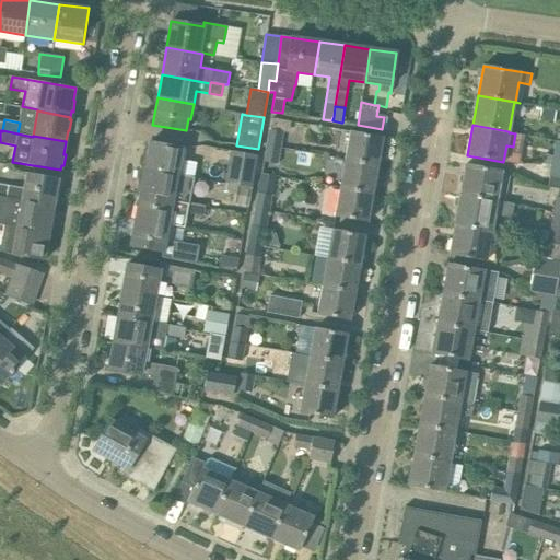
[(269,130),(266,146),(280,149),(282,132),(269,130)]
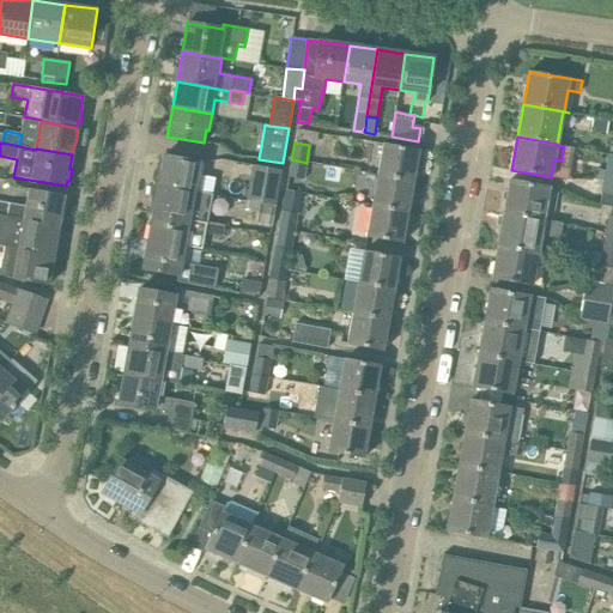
[(382,144),(377,175),(413,182),(419,150),(382,144)]
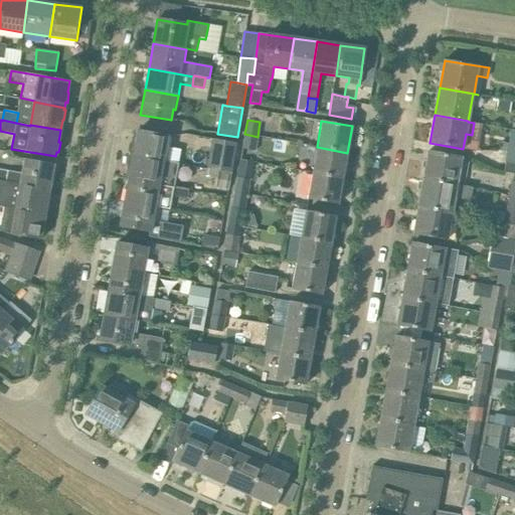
[(505,161),(514,162),(514,129),(513,129),(511,139),(514,140),(514,152),(507,151),(507,152),(505,161)]
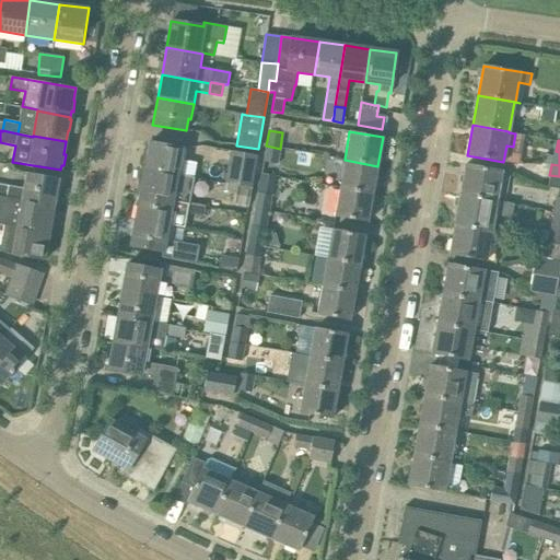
[(140,167),(177,175),(181,175),(186,149),(149,142),(147,155),(142,154),(139,156),(138,164),(140,166),(140,167)]
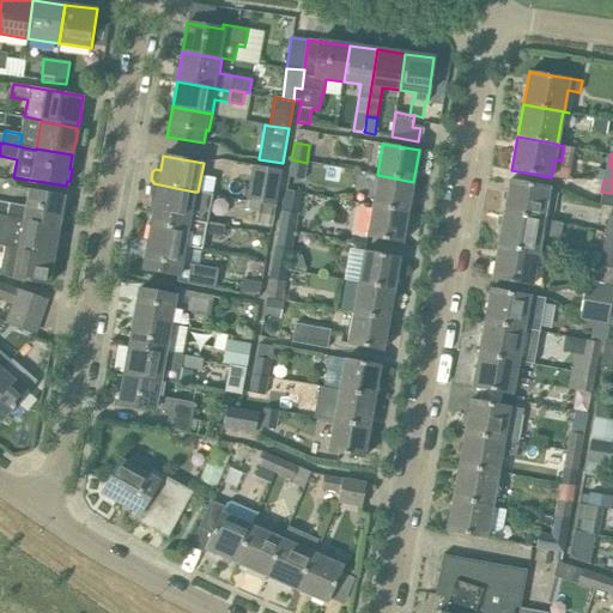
[(307,163),(291,159),(289,176),(304,180),(307,163)]
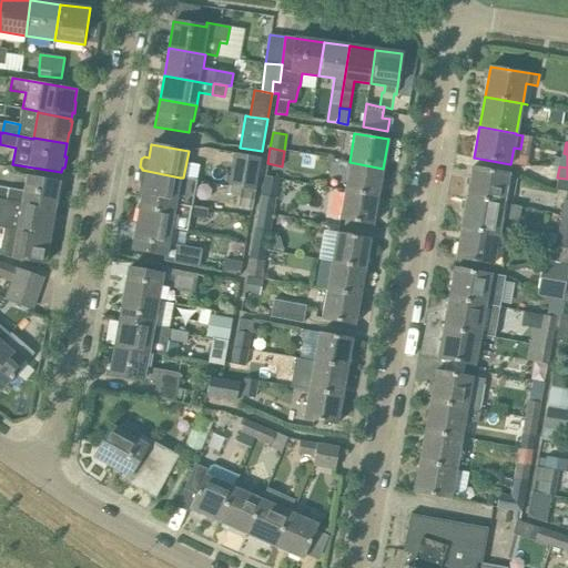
[(254,191),(261,159),(234,153),(227,185),(254,191)]
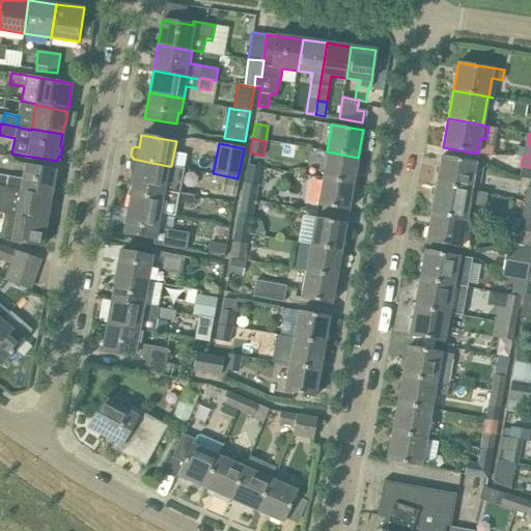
[(515,147),(514,155),(523,157),(523,156),(524,148),(515,147)]
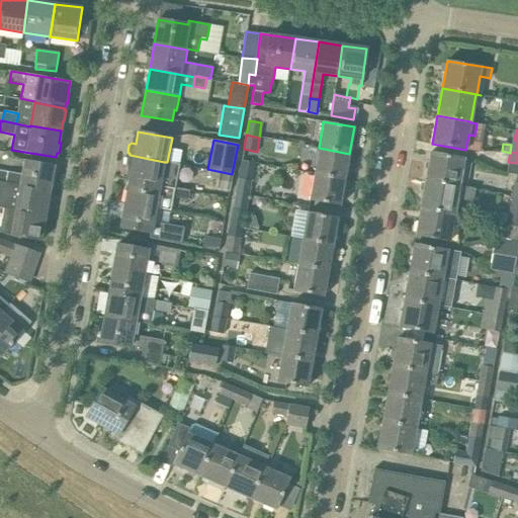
[(349,154),(319,148),(314,174),(344,179),(349,154)]
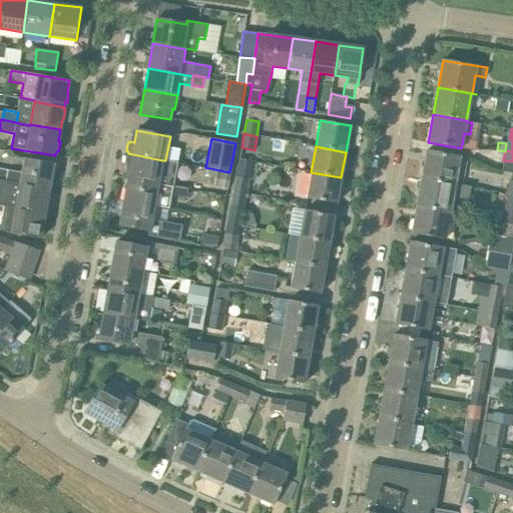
[(422,177),(455,184),(460,156),(427,150),(422,177)]
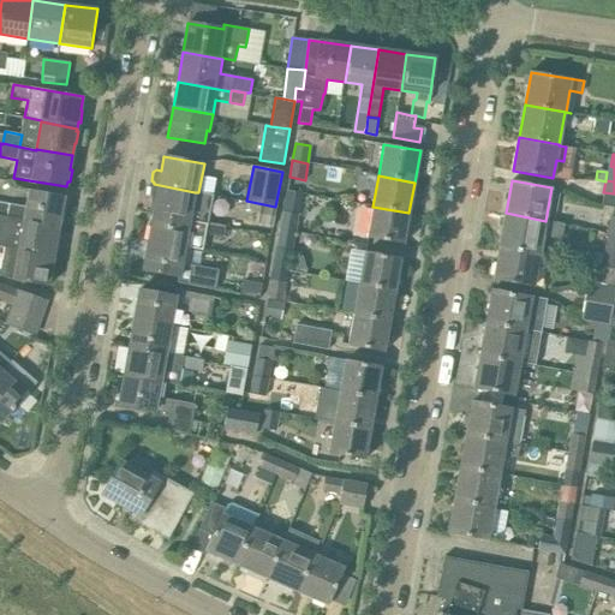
[(195,192),(154,184),(154,185),(150,189),(149,196),(151,198),(156,199),(154,213),(208,224),(213,196),(195,192)]
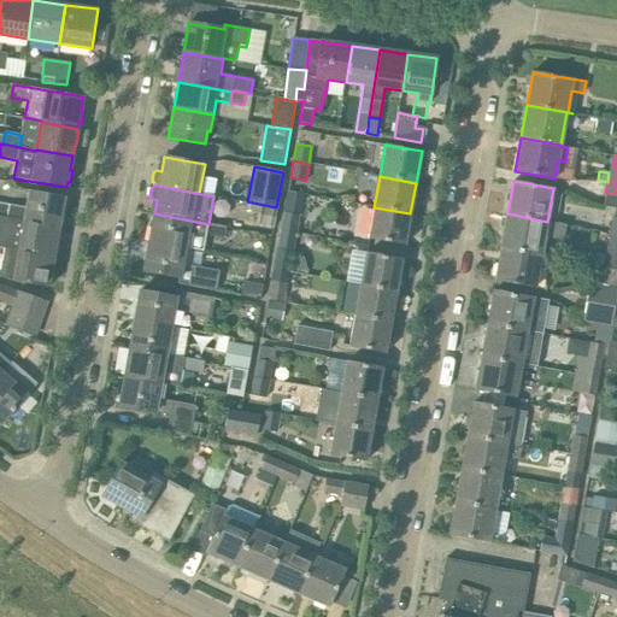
[(278,238),(295,241),(301,201),(310,203),(311,194),(287,189),(278,238)]
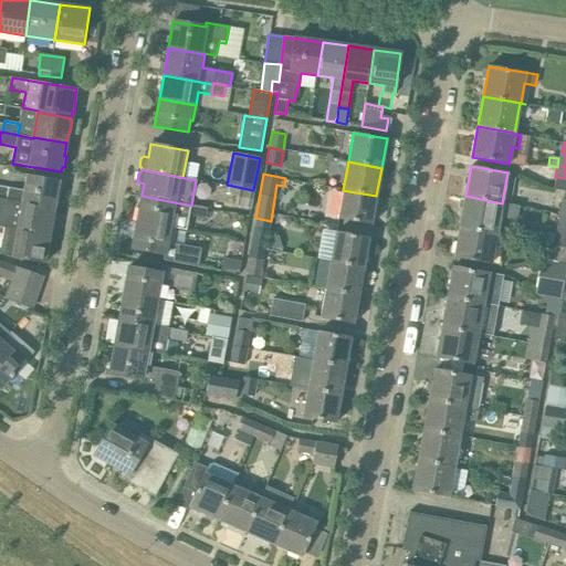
[(0,198),(54,208),(56,196),(59,197),(61,186),(59,185),(60,180),(28,175),(24,191),(0,186),(0,198)]
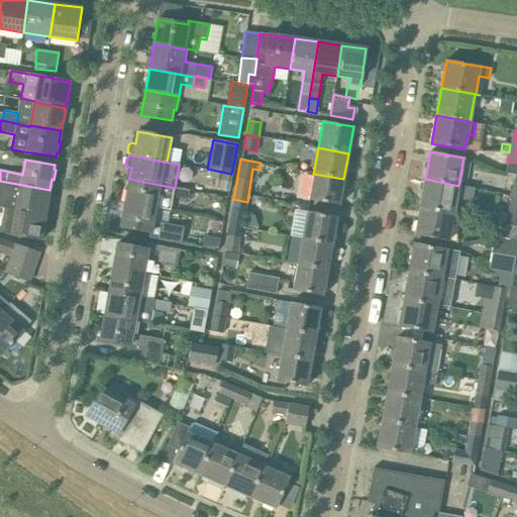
[(510,195),(516,196),(516,163),(507,162),(505,173),(515,175),(514,182),(513,182),(510,195)]
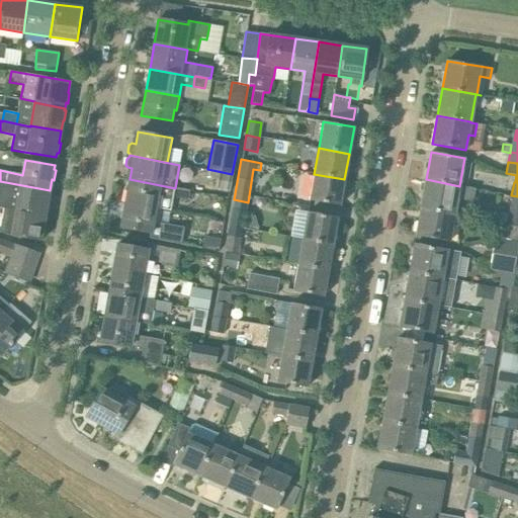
[(230,190),(232,175),(219,173),(217,188),(230,190)]
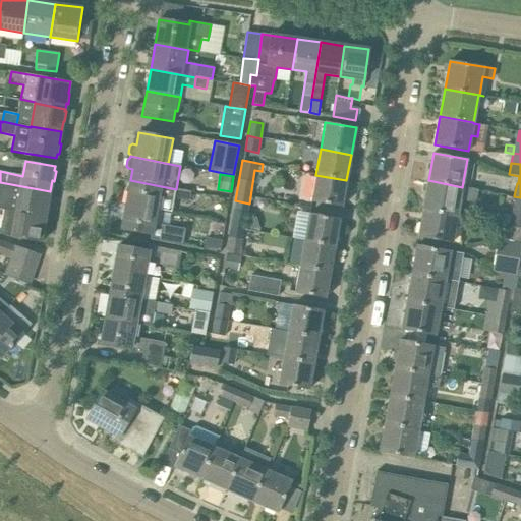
[(346,180),(315,175),(310,201),(342,207),(346,180)]
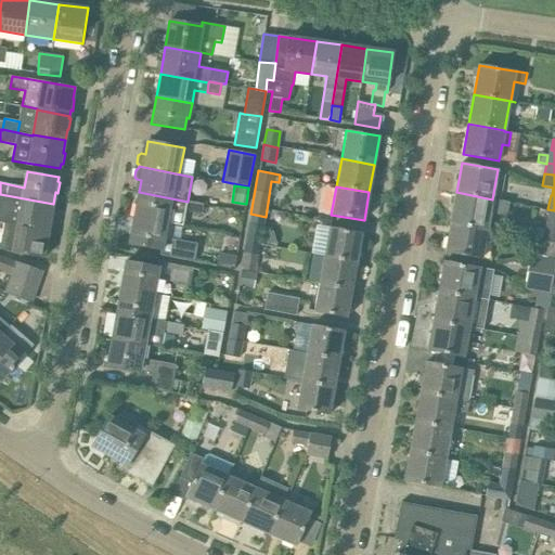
[(133,217),(170,224),(182,227),(185,211),(202,215),(203,205),(188,202),(139,192),(133,217)]
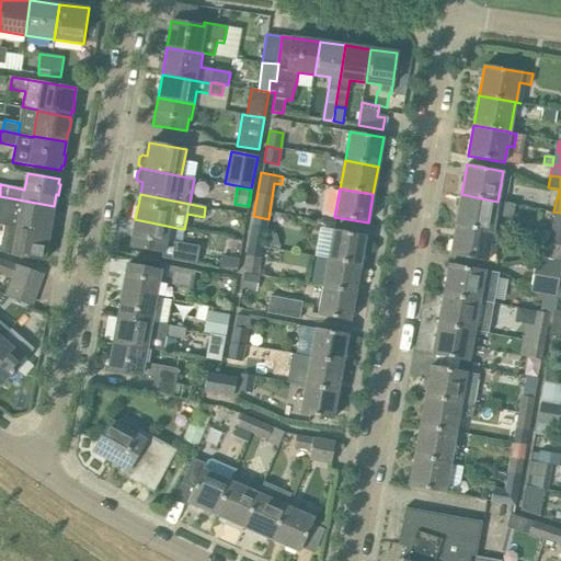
[(514,204),(497,202),(461,194),(456,225),(492,232),(495,216),(512,218),(514,204)]
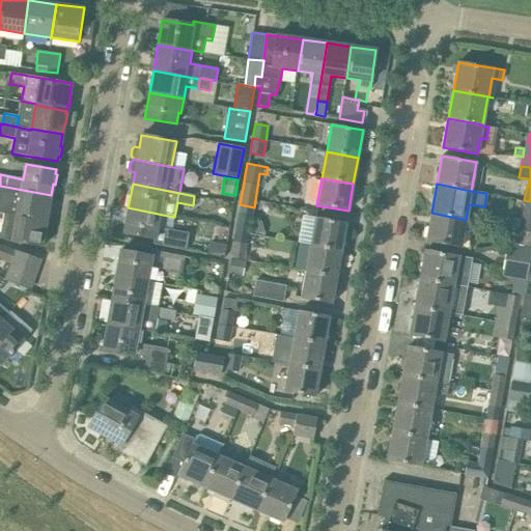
[(49,206),(51,195),(0,186),(0,212),(17,216),(47,221),(48,217),(49,217),(51,207),(49,206)]
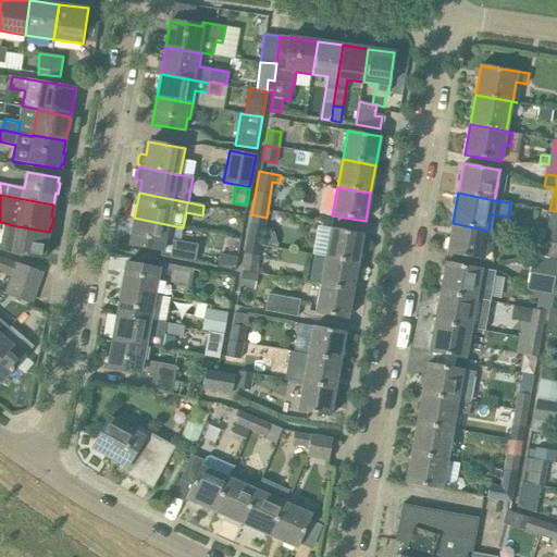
[(246,242),(261,245),(267,218),(251,214),(246,242)]
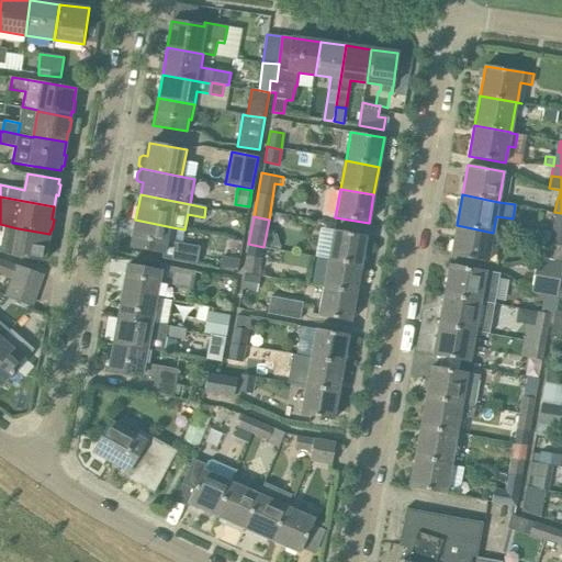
[(169,242),(172,227),(135,220),(131,247),(163,254),(161,259),(197,266),(200,247),(169,242)]
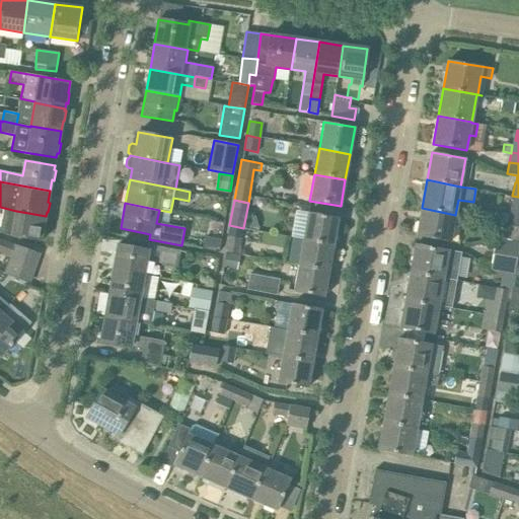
[(450,242),(455,215),(422,208),(417,236),(450,242)]
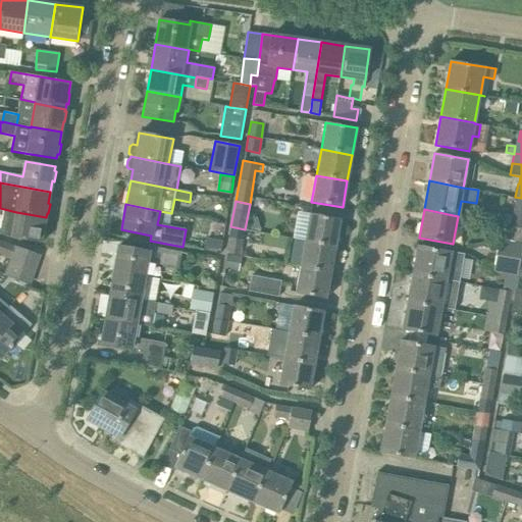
[(45,221),(46,217),(16,212),(11,238),(41,243),(43,231),(45,231),(47,221),(45,221)]
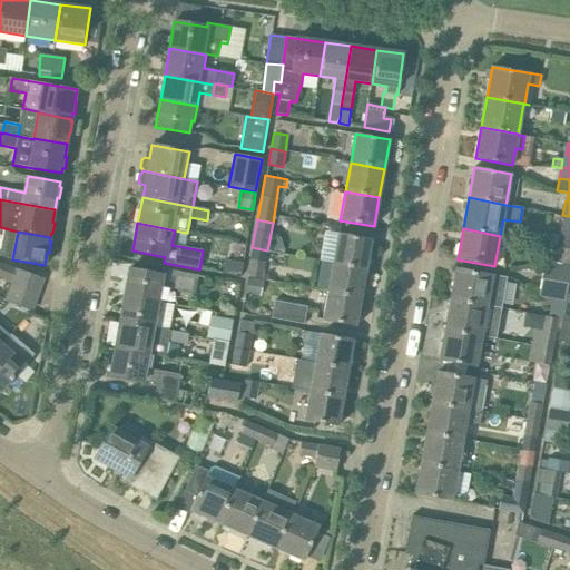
[(325,261),(333,262),(366,267),(372,239),(337,234),(334,252),(326,251),(325,261)]
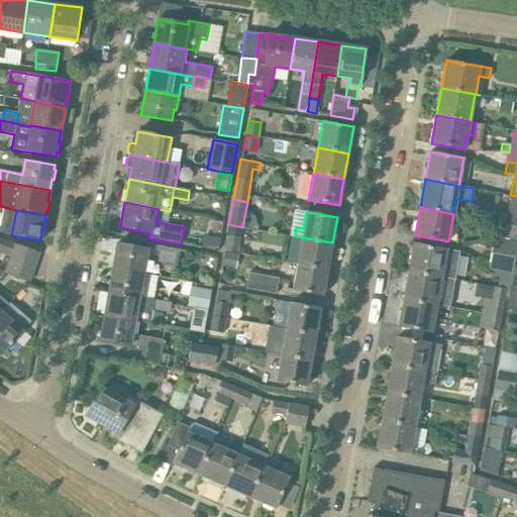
[(242,227),(228,224),(224,251),(237,253),(242,227)]
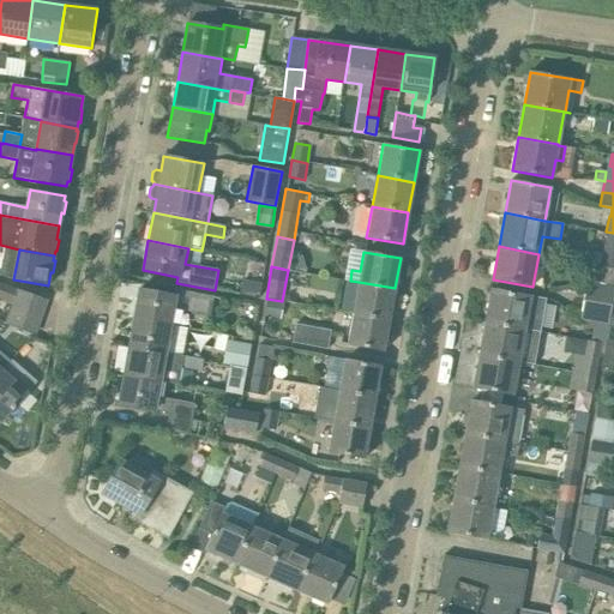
[(612,304),(613,289),(613,268),(605,266),(602,286),(587,282),(583,300),(612,305),(612,304)]
